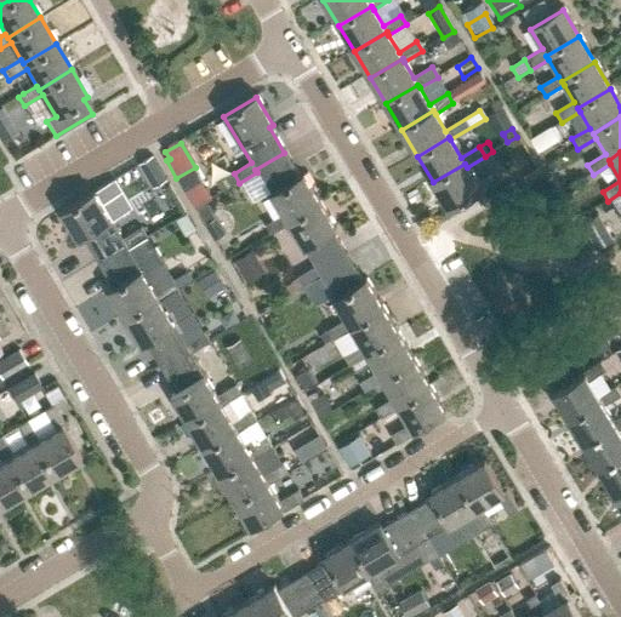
[(300,177),(284,153),(255,170),(257,172),(283,216),(265,227),(271,236),(289,226),(286,222),(319,203),(303,175),(300,177)]
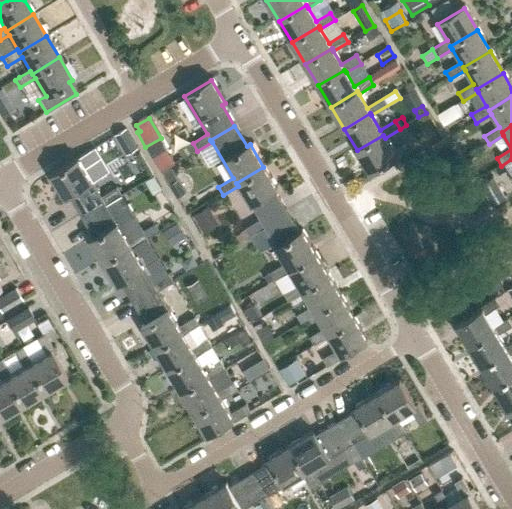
[(115,137),(127,157),(139,149),(127,130),(115,137)]
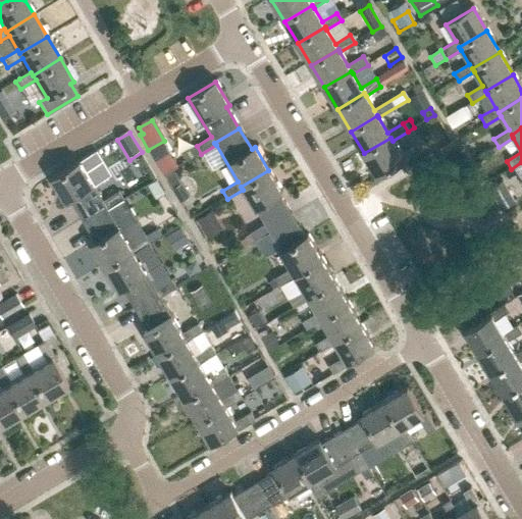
[(401,154),(393,141),(390,138),(364,153),(377,175),(403,160),(404,163),(421,153),(416,145),(401,154)]
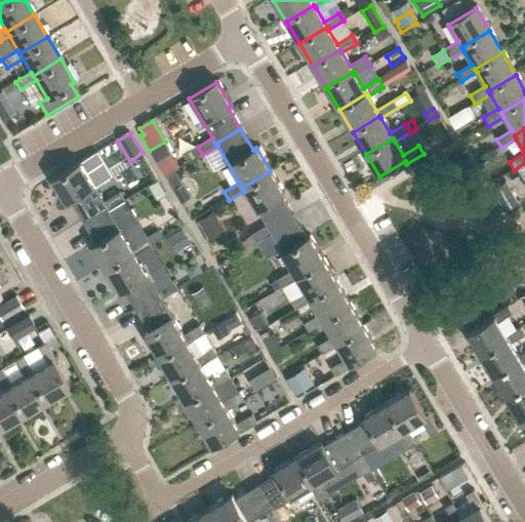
[(83,224),(108,208),(109,210),(124,202),(120,194),(105,203),(95,189),(108,181),(93,157),(81,164),(53,181),(68,204),(71,202),(83,224)]
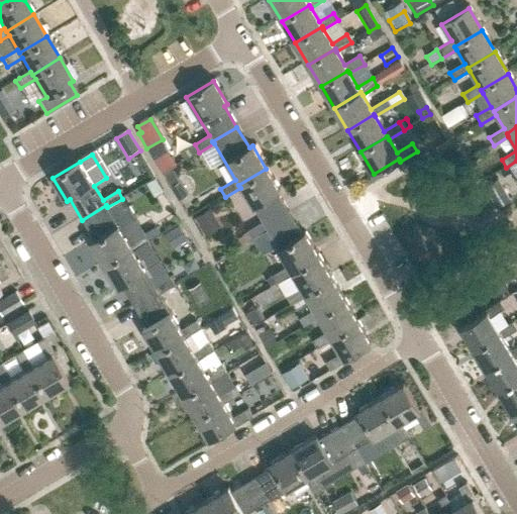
[(280,191),(266,169),(238,185),(240,188),(262,223),(246,232),(251,240),(267,231),(265,228),(289,214),(276,193),(280,191)]
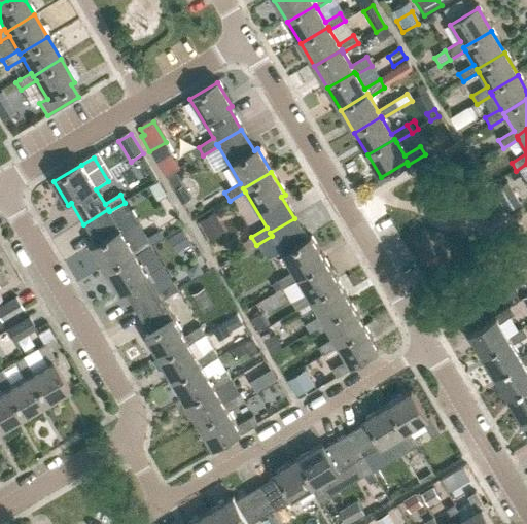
[(167,197),(159,182),(149,187),(157,202),(167,197)]
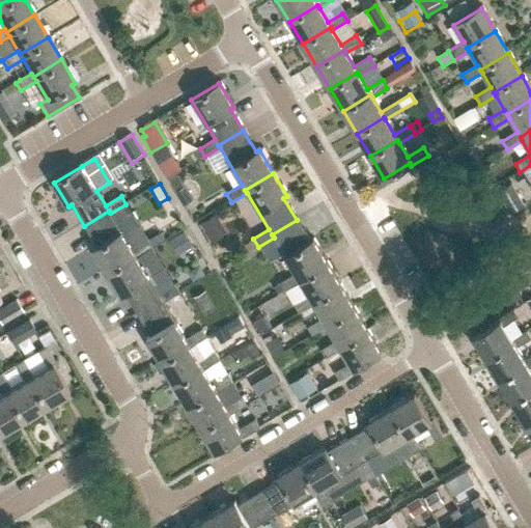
[(525,207),(511,186),(498,194),(511,216),(525,207)]
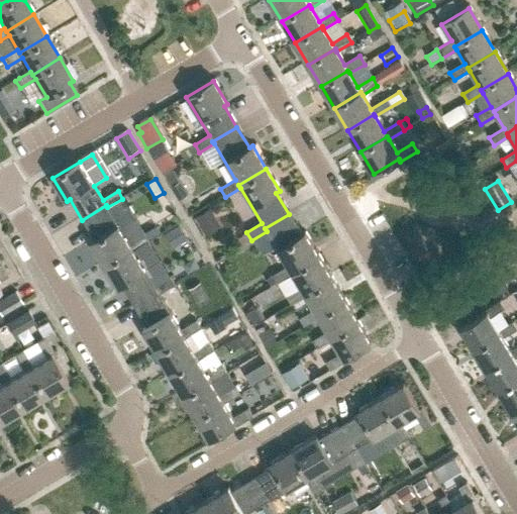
[(120,229),(135,219),(123,198),(122,199),(107,207),(120,229)]
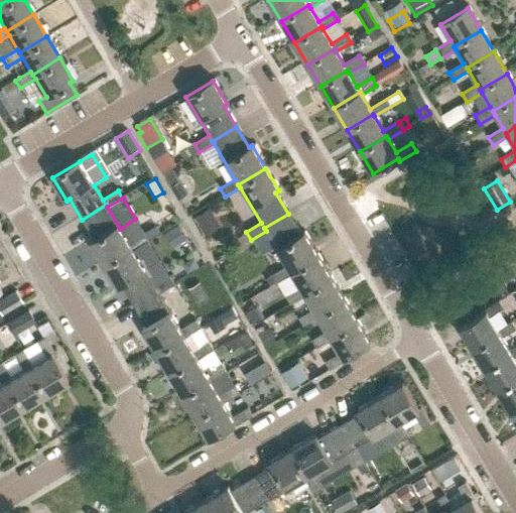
[(120,229),(107,207),(106,205),(82,220),(95,240),(91,242),(105,264),(131,248),(133,251),(147,242),(143,234),(128,243),(120,229)]
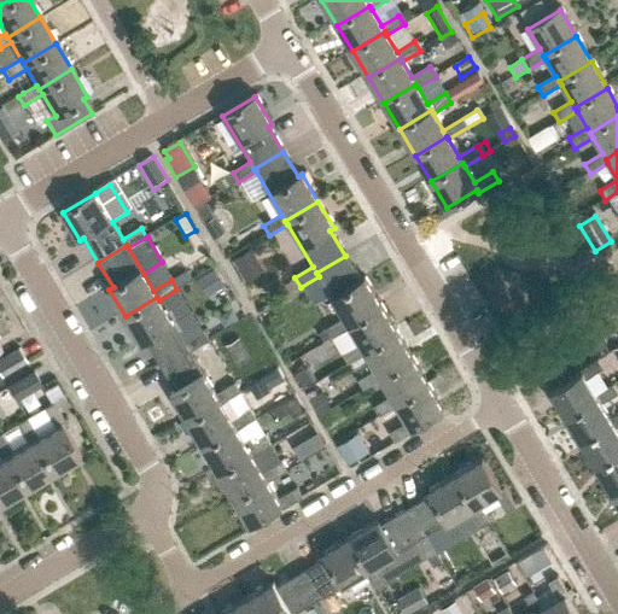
[(245,284),(264,273),(251,251),(232,262),(245,284)]
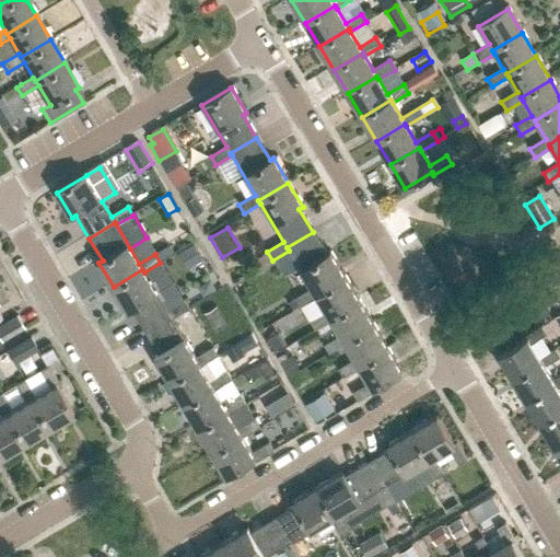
[(313,232),(287,247),(289,251),(290,253),(304,276),(312,289),(295,299),(301,308),(317,299),(315,294),(345,276),(330,252),(326,254),(313,232)]
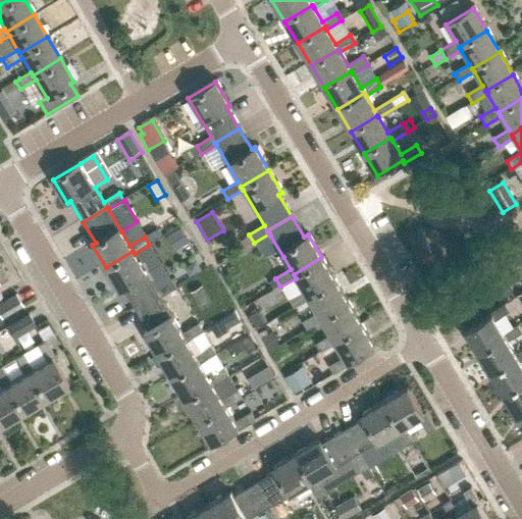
[(190,244),(181,229),(171,236),(179,250),(190,244)]
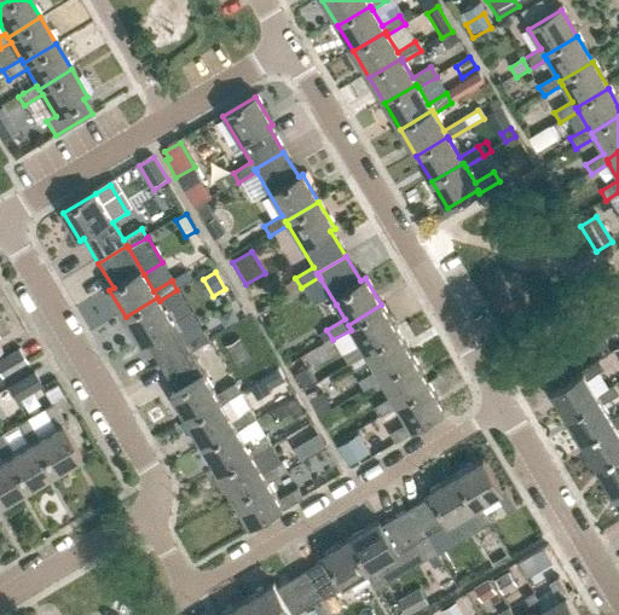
[(185,343),(160,301),(157,297),(126,317),(142,344),(145,342),(160,367),(189,350),(191,354),(209,343),(203,332),(185,343)]
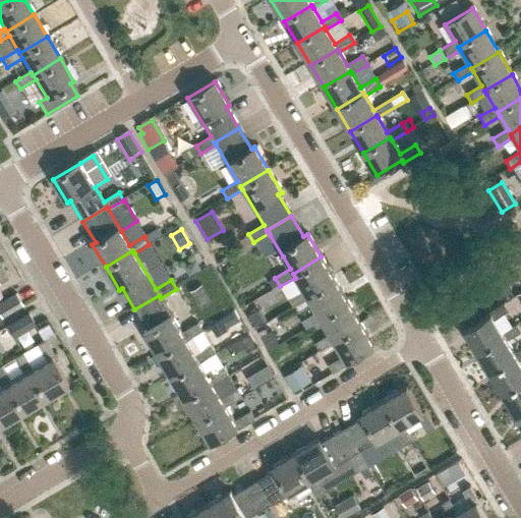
[(334,279),(321,256),(293,274),(295,278),(303,291),(288,300),(293,308),(308,299),(306,295),(334,279)]
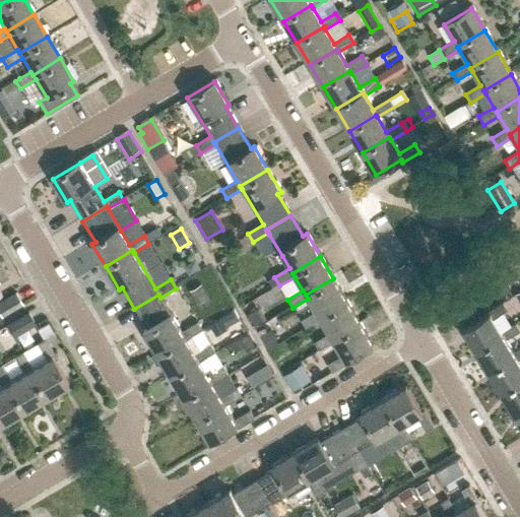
[(346,301),(333,278),(306,295),(308,299),(316,312),(301,321),(305,329),(321,320),(319,317),(346,301)]
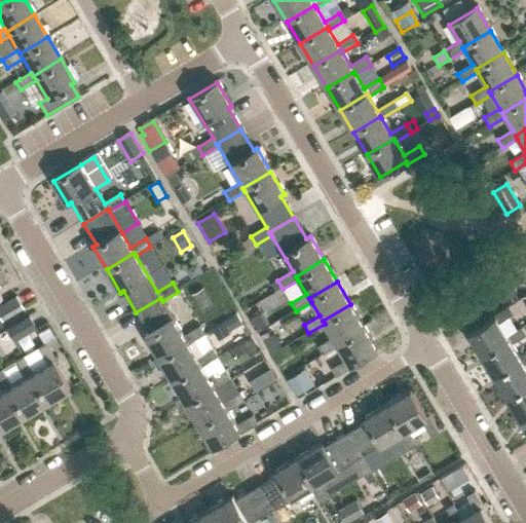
[(201,314),(214,307),(203,289),(191,296),(201,314)]
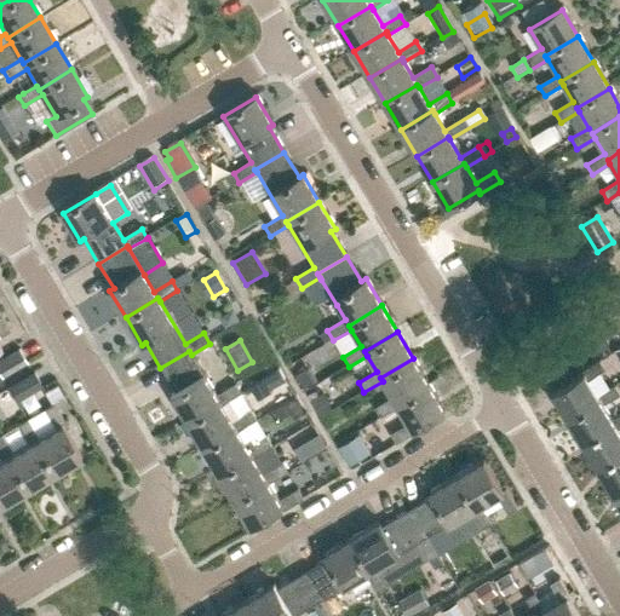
[(0,362),(0,379),(1,383),(28,367),(18,351),(0,362)]
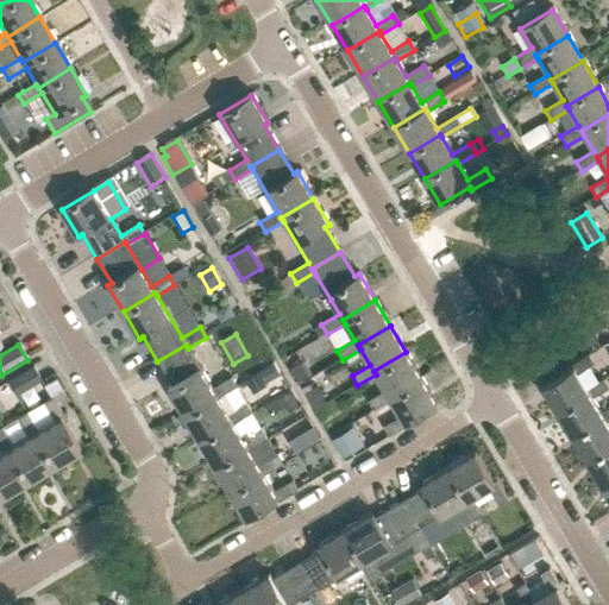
[(212,389),(188,348),(186,345),(157,361),(173,385),(169,388),(184,414),(215,395),(218,399),(236,389),(230,379),(212,389)]
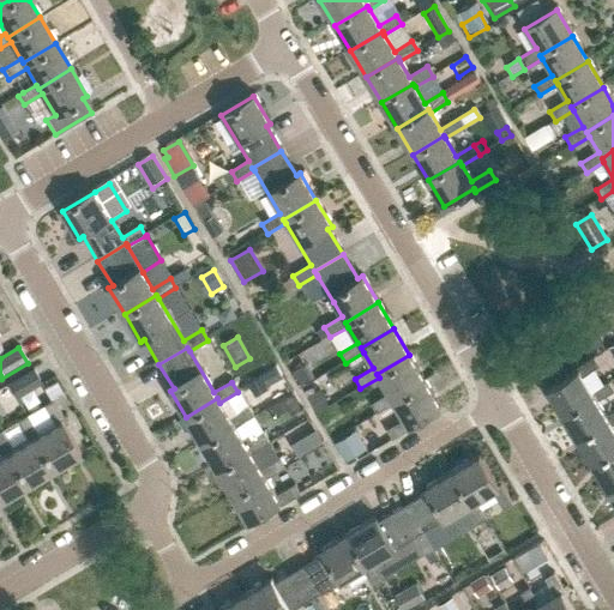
[(425,380),(409,355),(377,374),(379,378),(389,394),(371,405),(377,415),(395,404),(392,399),(425,380)]
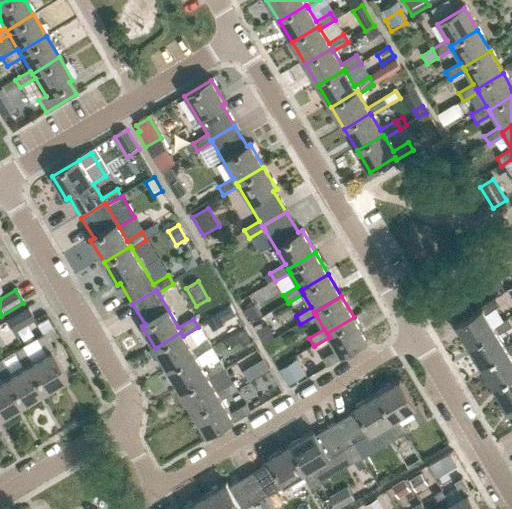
[(481,311),(456,326),(469,347),(494,332),(492,329),(485,317),(499,308),(495,300),(480,309),(481,311)]
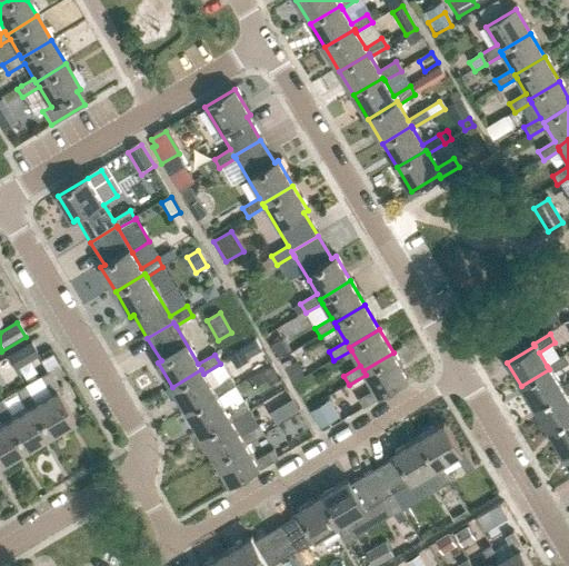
[(273,346),(280,357),(291,350),(285,339),(273,346)]
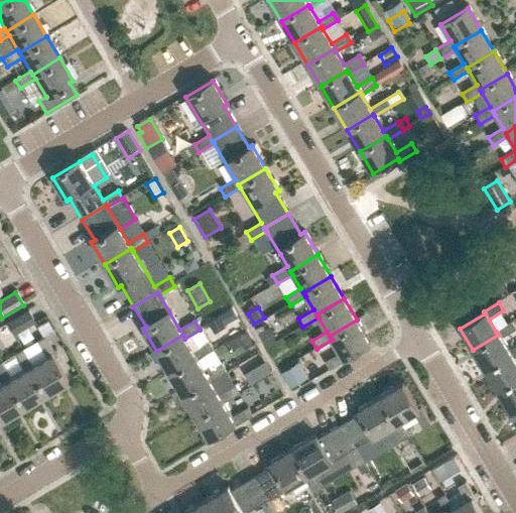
[(230,326),(237,322),(230,310),(223,314),(230,326)]
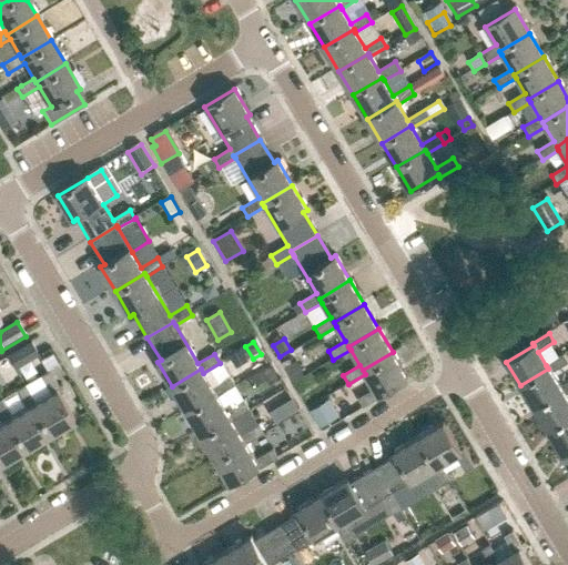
[(7,359),(14,372),(38,357),(30,344),(7,359)]
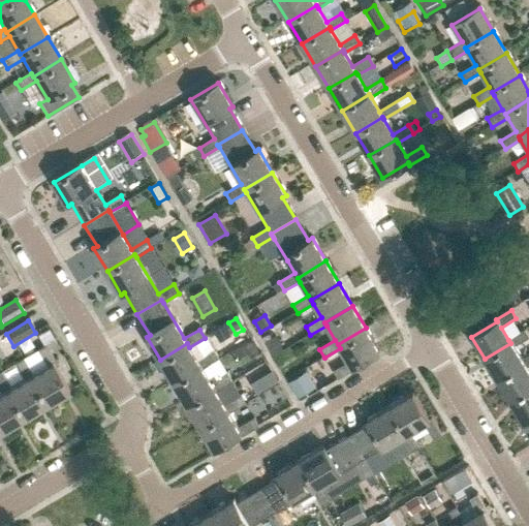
[(352,367),(379,350),(366,328),(338,344),(340,348),(348,362),(333,371),(338,380),(354,370),(352,367)]
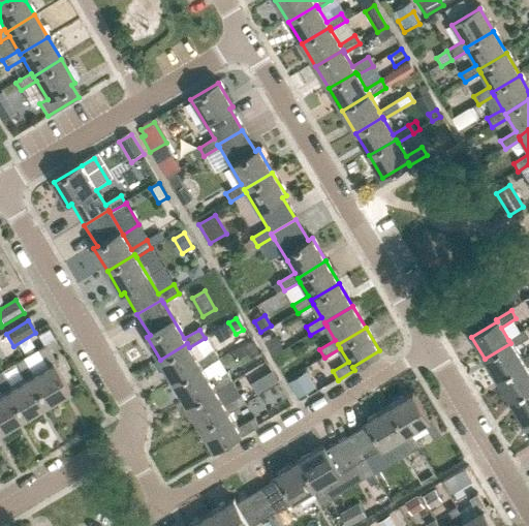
[(523,365),(522,362),(514,348),(528,339),(524,332),(508,340),(510,343),(485,359),(497,379),(523,365)]
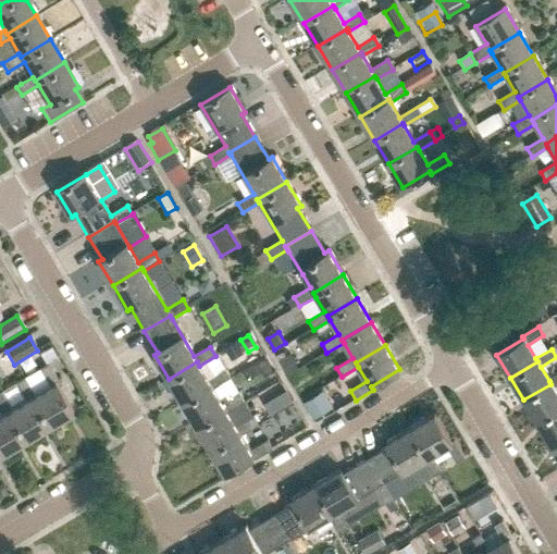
[(289,356),(286,358),(283,354),(275,358),(287,378),(298,370),(289,356)]
